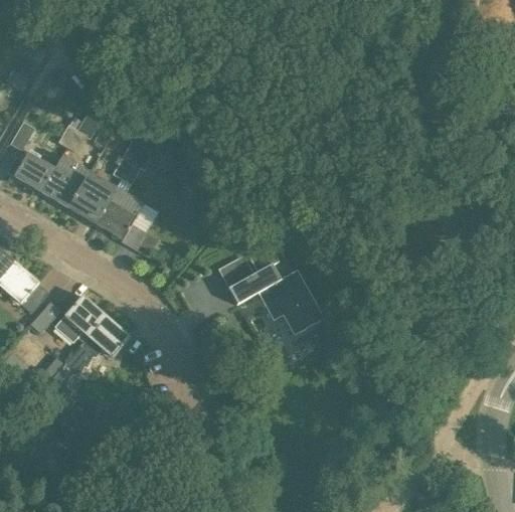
[(11,68),(5,78),(19,88),(25,77),(11,68)]
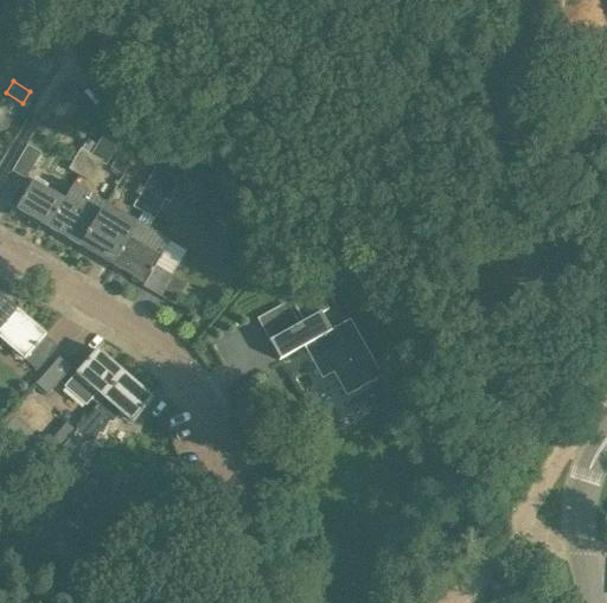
[(106,127),(90,152),(78,173),(89,179),(100,160),(106,164),(121,135),(106,127)]
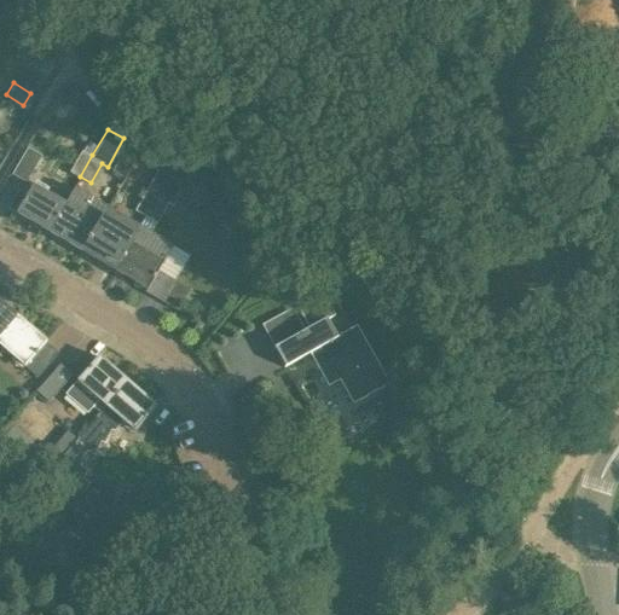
[(11,172),(25,180),(40,154),(28,145),(11,172)]
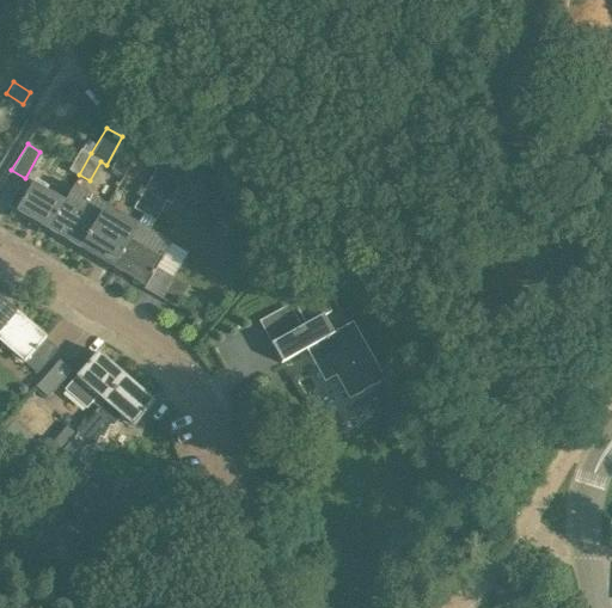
[(111,167),(123,174),(135,152),(123,146),(111,167)]
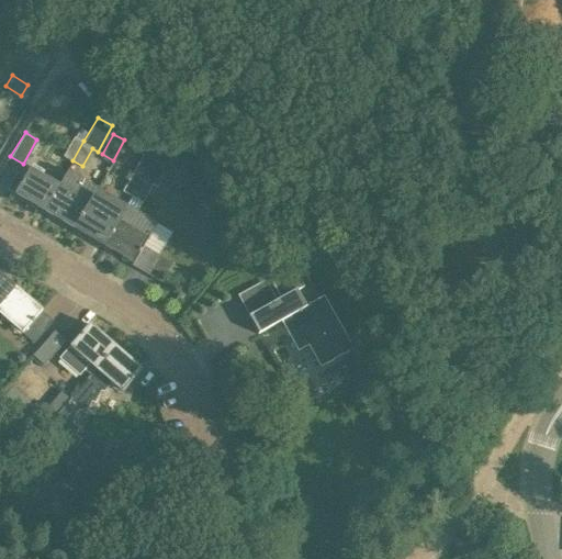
[(63,155),(72,160),(83,141),(74,135),(63,155)]
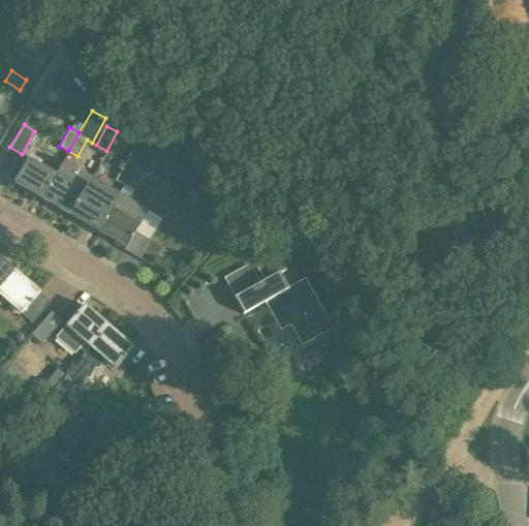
[(115,179),(124,184),(149,142),(137,128),(134,146),(115,179)]
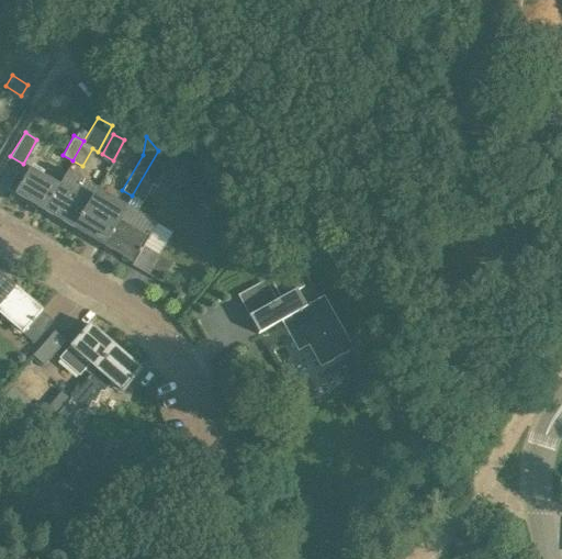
[(170,164),(158,151),(132,196),(142,201),(153,183),(157,186),(170,164)]
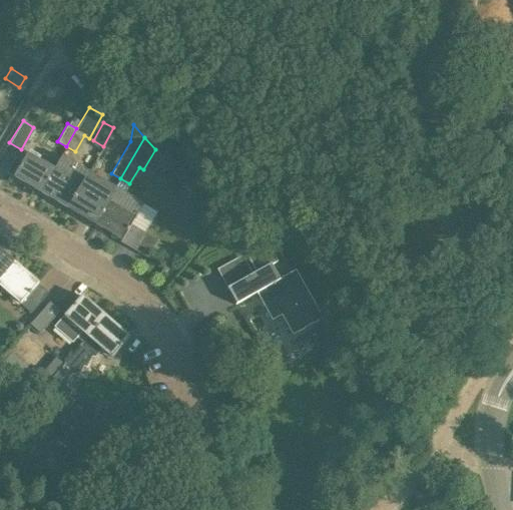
[(13,173),(41,189),(58,160),(50,155),(46,162),(26,151),(13,173)]
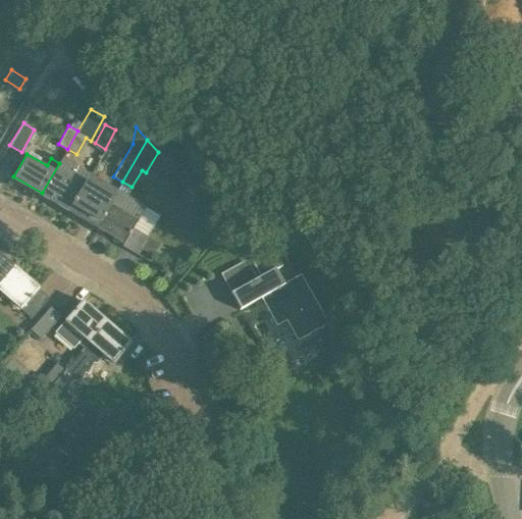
[(59,163),(42,193),(69,209),(90,173),(62,157),(59,163)]
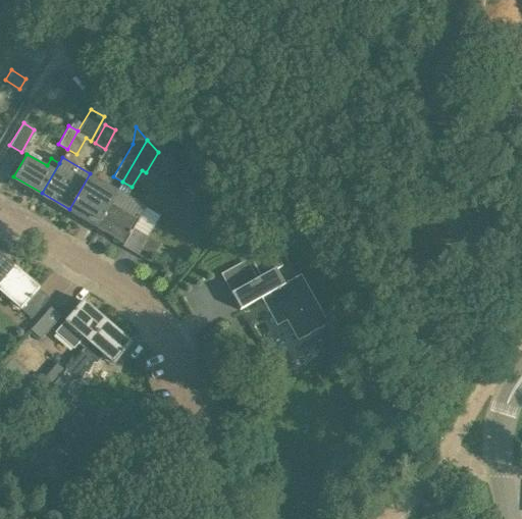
[(90,173),(69,209),(96,225),(117,190),(90,173)]
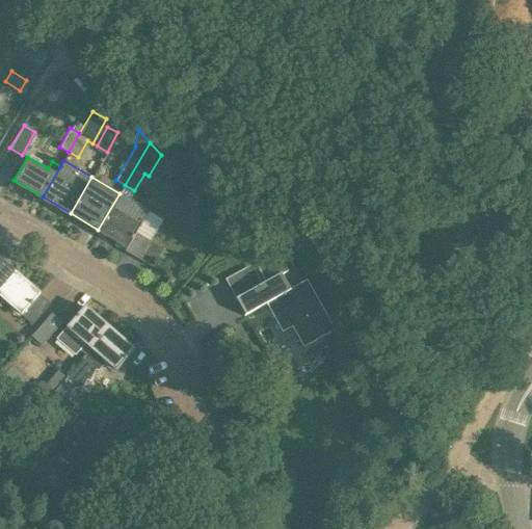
[(148,210),(120,193),(98,230),(127,246),(125,248),(140,258),(150,239),(135,231),(139,222),(148,210)]
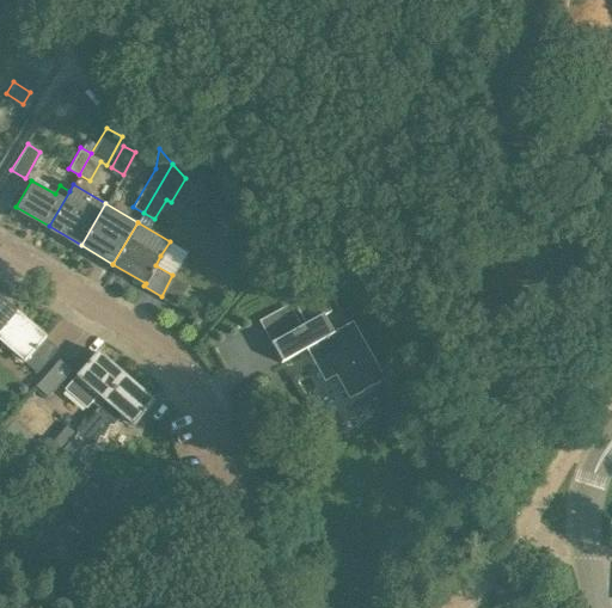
[(264,268),(254,246),(242,252),(251,274),(264,268)]
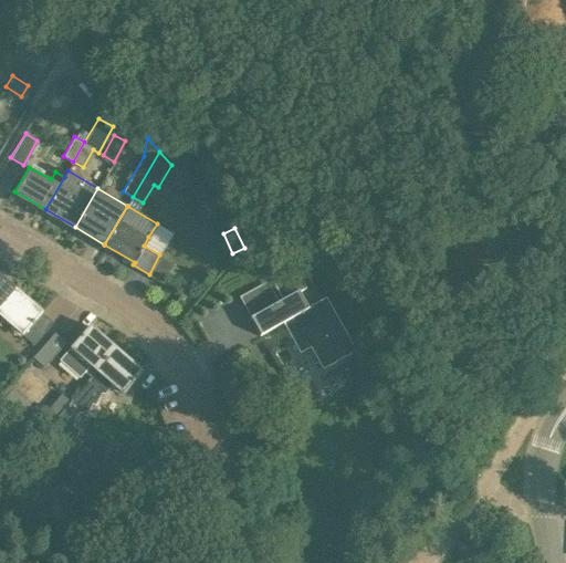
[(290,262),(266,275),(280,299),(251,315),(261,332),(282,321),(292,339),(299,352),(308,346),(322,368),(355,350),(325,295),(307,305),(299,289),(303,287),(290,262)]
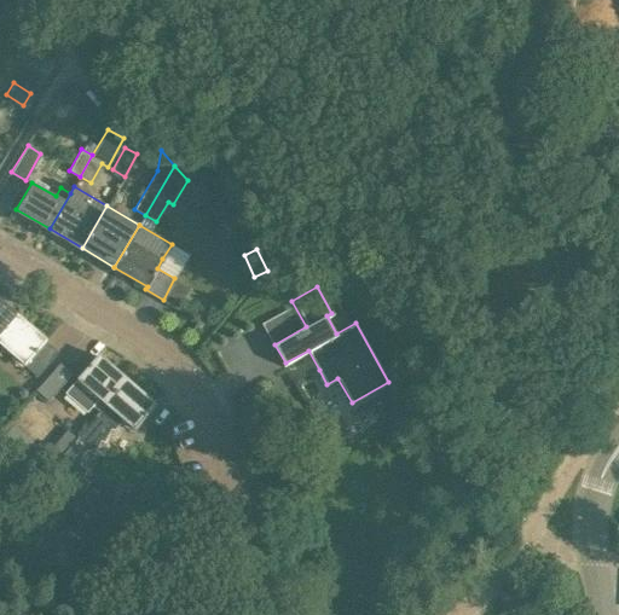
[(0,338),(18,317),(0,300),(0,338)]
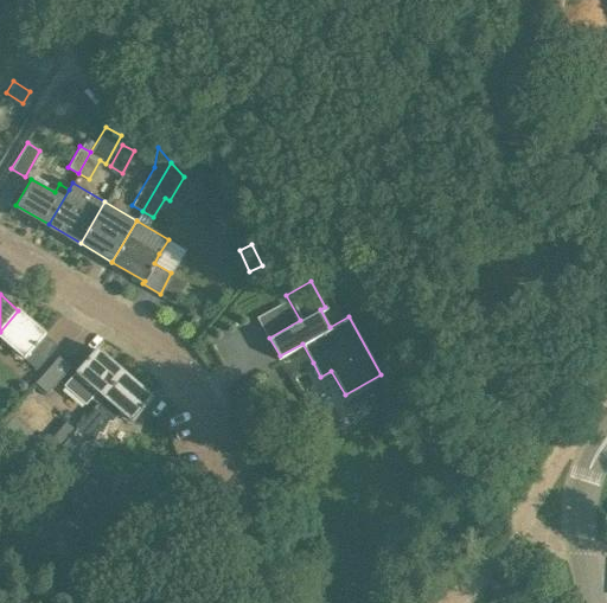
[(56,345),(18,310),(0,332),(0,342),(4,339),(36,366),(56,345)]
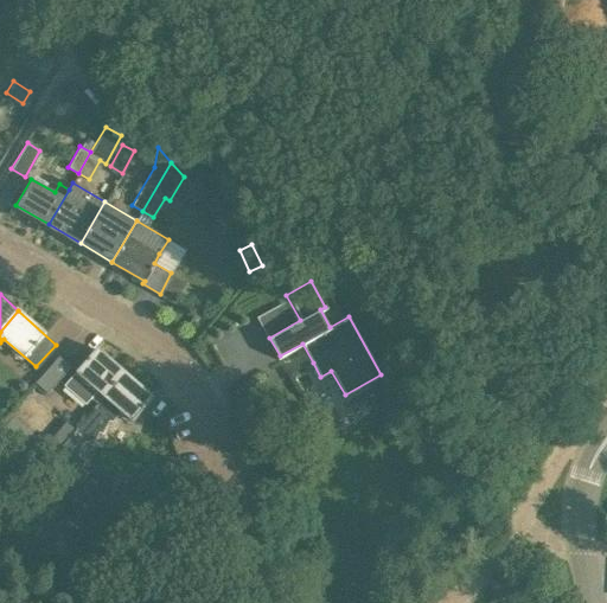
[(90,396),(96,402),(122,372),(94,347),(63,383),(84,402),(90,396)]
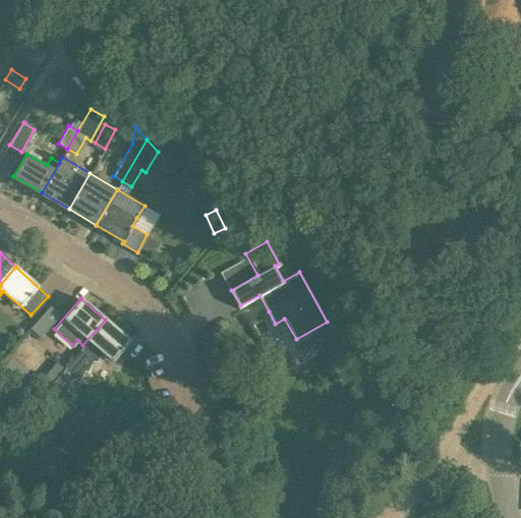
[(31,328),(41,337),(60,313),(50,304),(34,325),(31,328)]
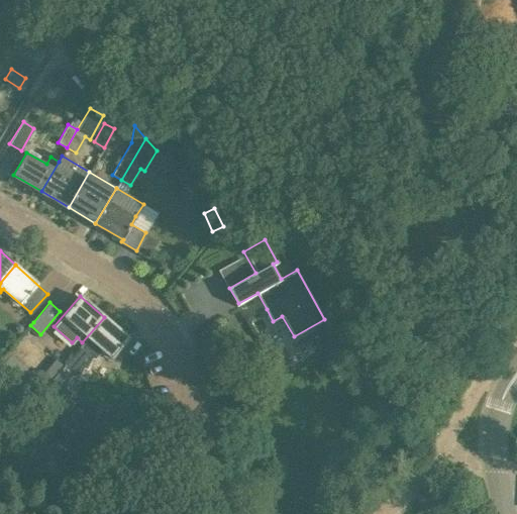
[(82,342),(66,364),(73,370),(68,376),(68,381),(73,376),(79,378),(84,367),(87,369),(92,356),(95,360),(101,352),(109,360),(128,338),(104,317),(82,342)]
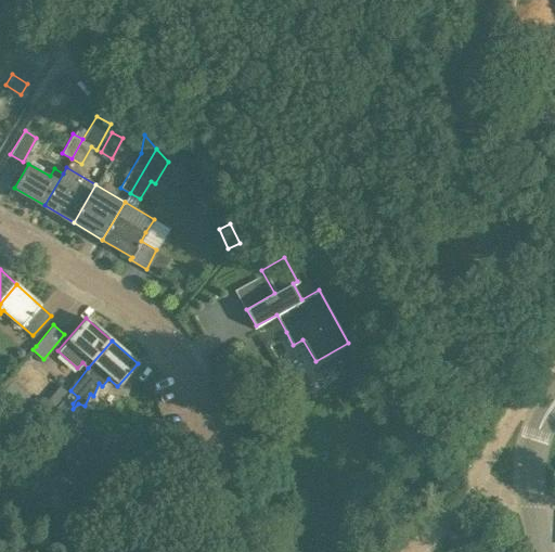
[(44,420),(69,392),(61,383),(48,399),(43,395),(30,411),(42,423),(44,420)]
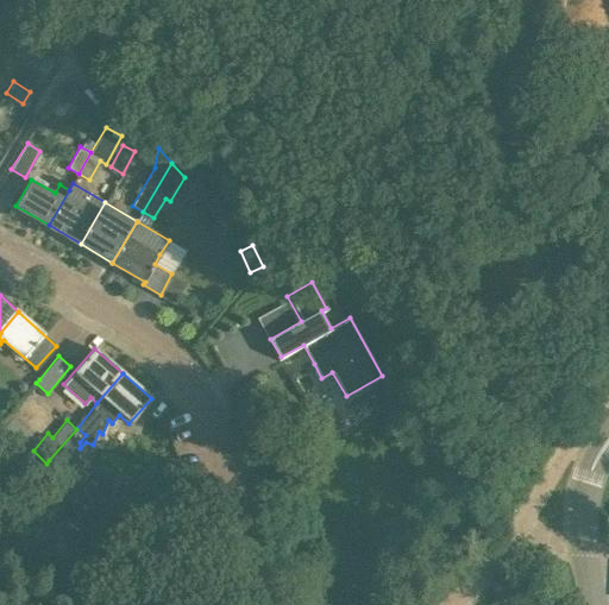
[(77,428),(76,429),(49,460),(83,481),(88,473),(82,470),(87,461),(81,458),(80,448),(80,442),(86,435),(77,428)]
